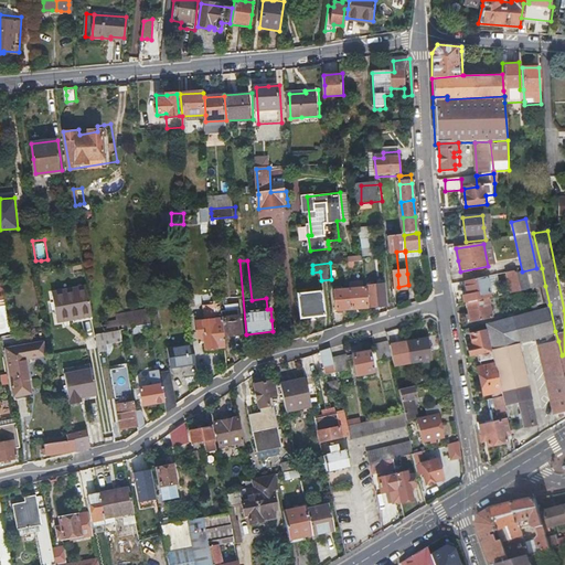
[(523,290),(545,286),(542,268),(520,273),(523,290)]
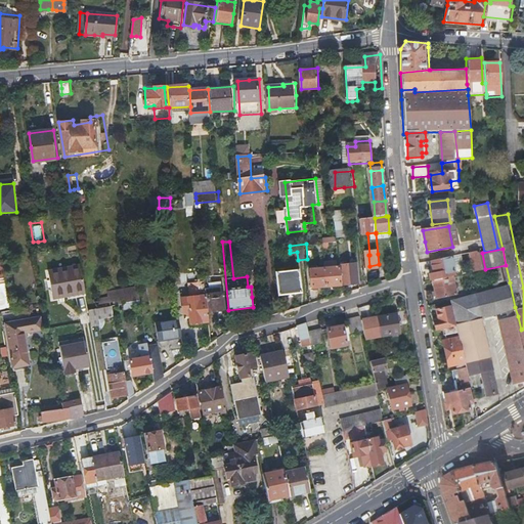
[(474,271),(485,269),(482,253),(476,252),(471,253),(475,266),(473,267),(474,271)]
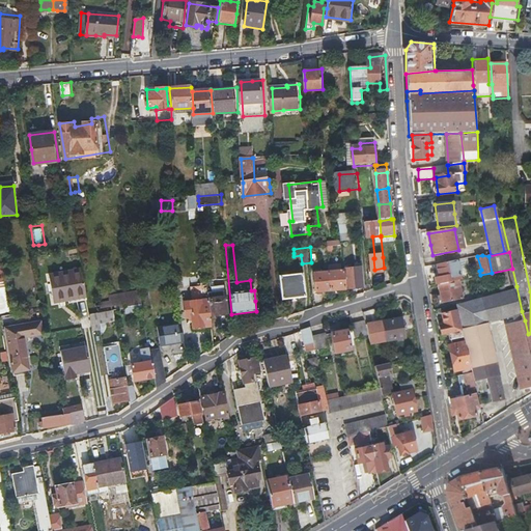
[(390,257),(383,257),(384,268),(384,271),(391,270),(390,257)]
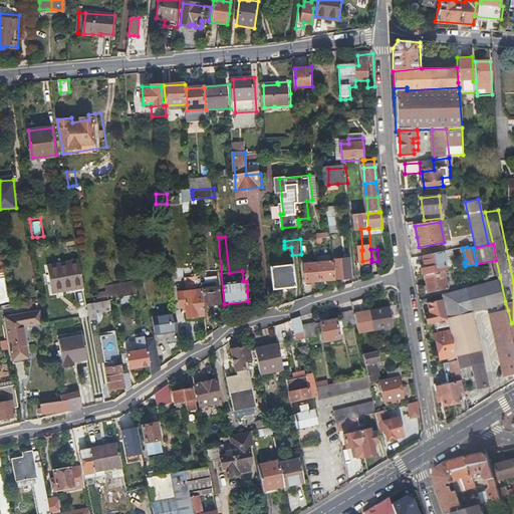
[(433,267),(433,268),(433,269),(446,267),(444,258),(448,257),(447,251),(424,255),(427,268),(433,267)]
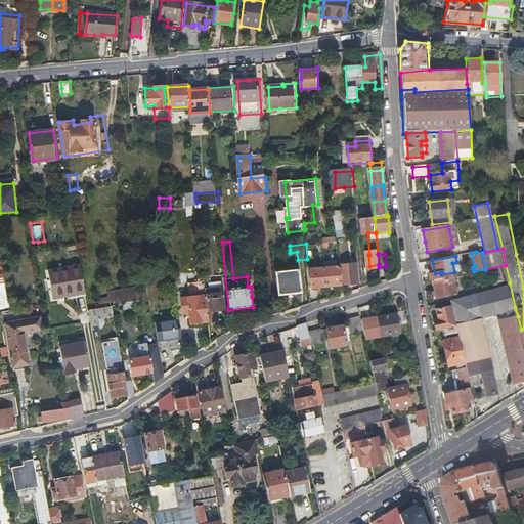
[(54,297),(86,292),(82,264),(50,269),(54,297)]
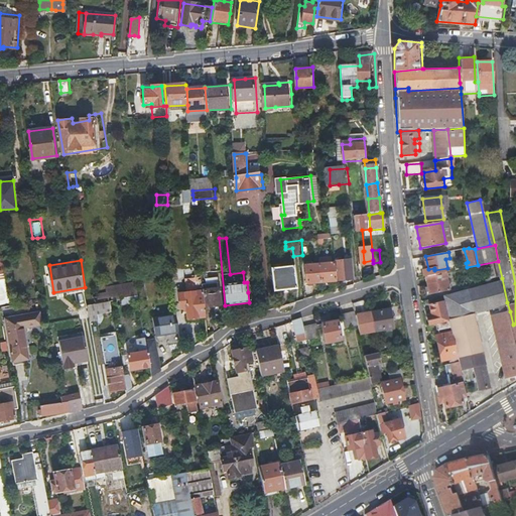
[(335,263),(336,280),(353,279),(352,260),(335,262),(335,263)]
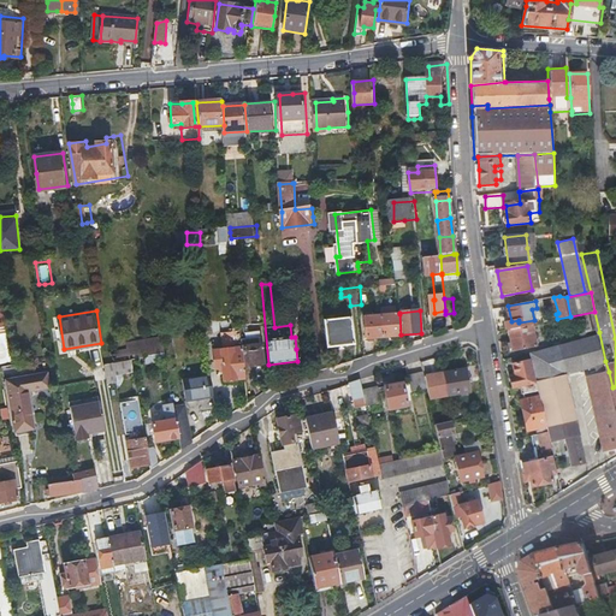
[(385,336),(401,335),(400,314),(384,315),(385,336)]
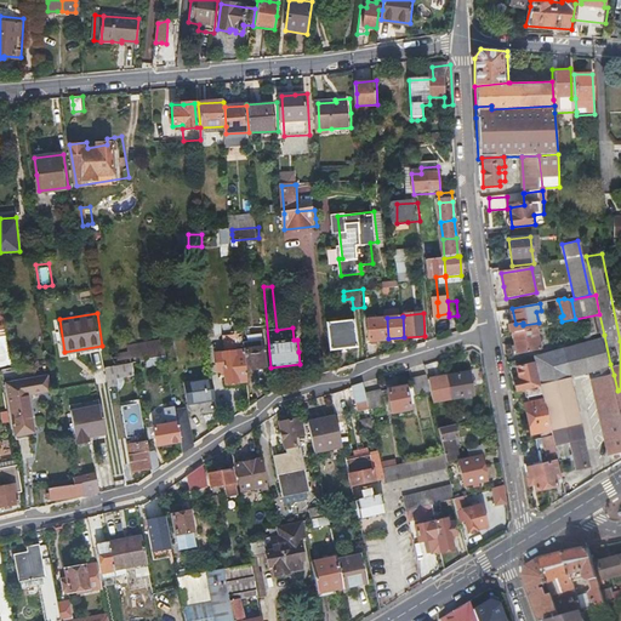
[(370,340),(388,339),(387,318),(386,318),(369,319),(370,340)]
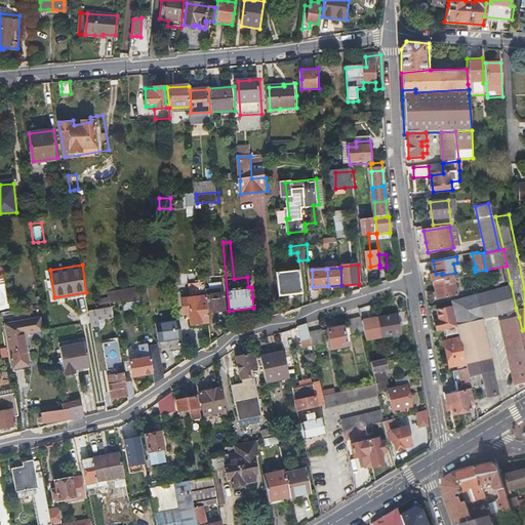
[(280,295),(291,294),(304,292),(301,270),(277,273),(280,295)]
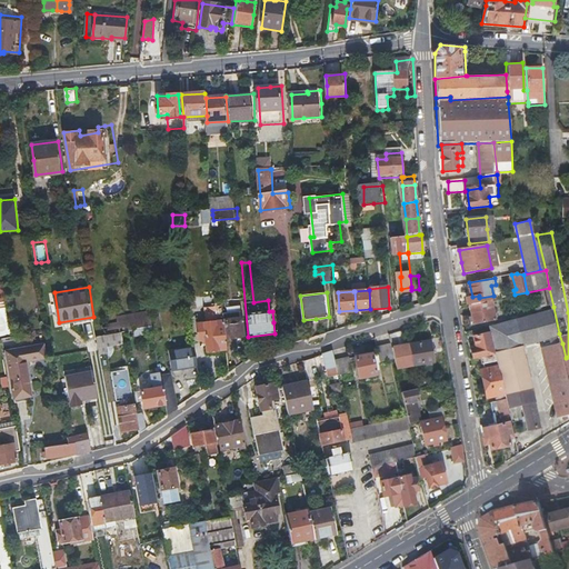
[(470,305),(472,313),(473,323),(496,319),(492,300),(470,305)]
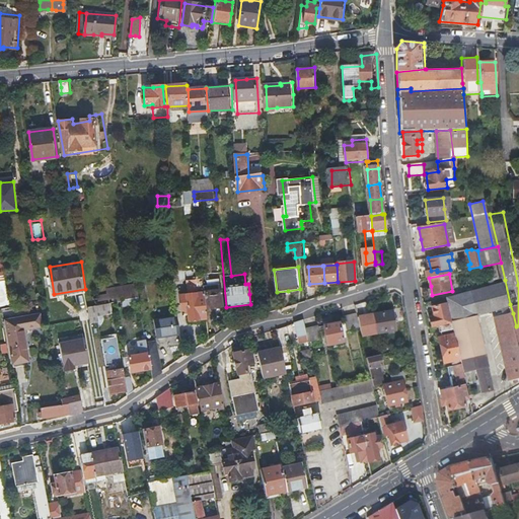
[(202,282),(205,309),(221,307),(220,292),(216,292),(215,287),(208,288),(207,276),(202,277),(202,282)]
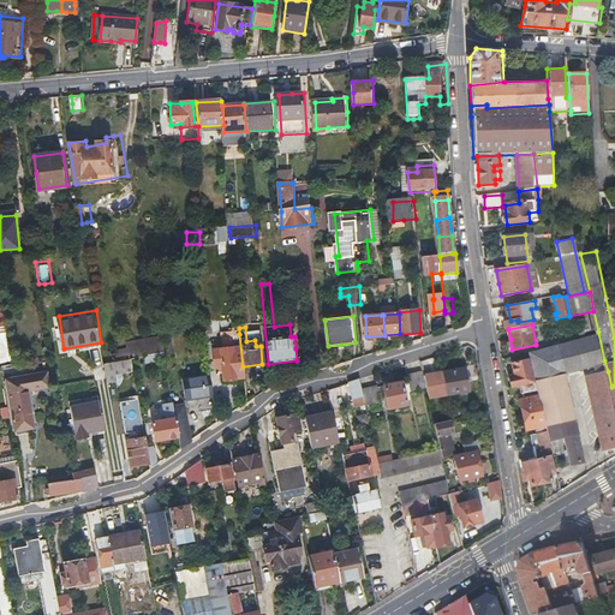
[(595,363),(604,360),(598,332),(590,334),(595,363)]
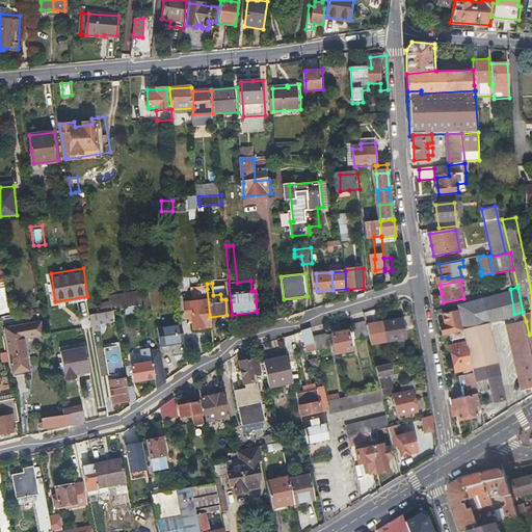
[(7,288),(0,289),(0,314),(9,314),(7,288)]
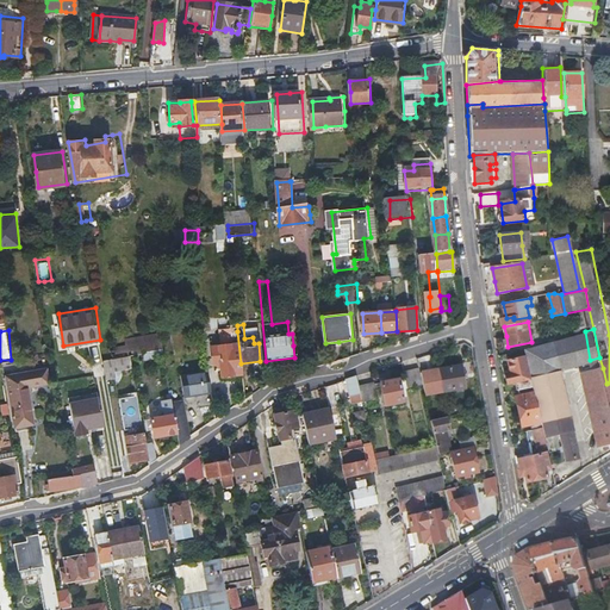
[(242,375),(241,363),(237,331),(222,334),(223,349),(212,352),(213,369),(219,368),(221,378),(242,375)]
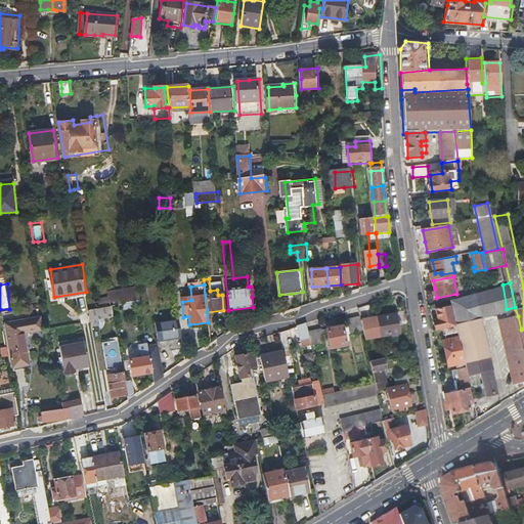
[(112,304),(123,302),(139,299),(138,292),(111,296),(112,304)]
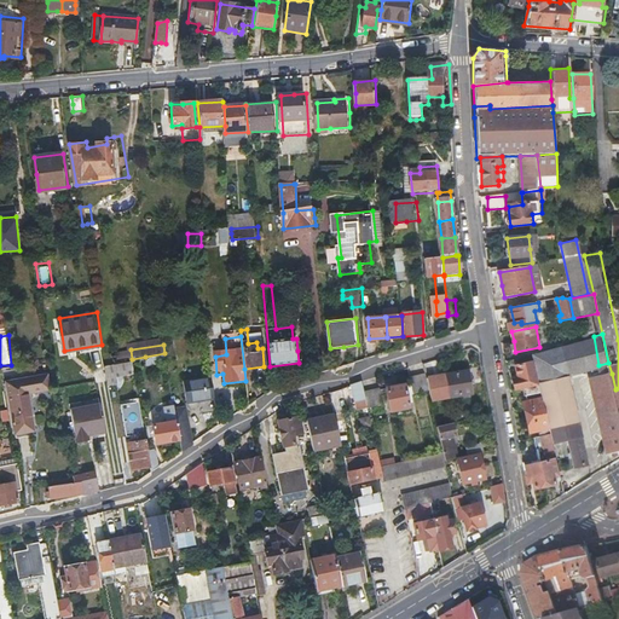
[(571,371),(565,345),(534,353),(541,380),(571,371)]
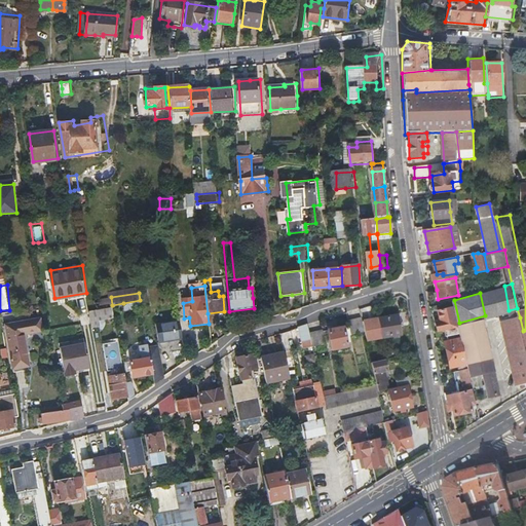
[(97,306),(112,305),(111,297),(96,299),(97,306)]
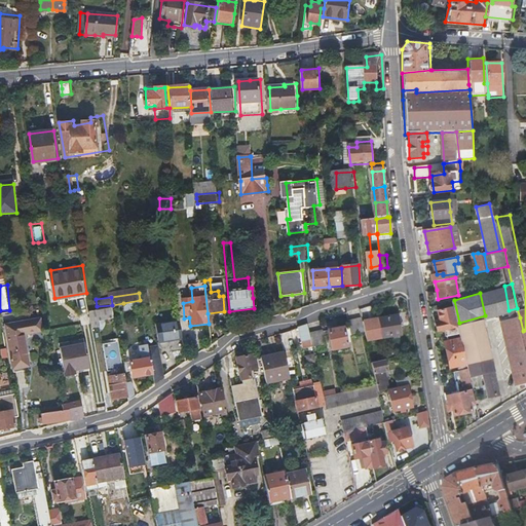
[(90,320),(99,317),(97,306),(96,299),(87,300),(90,320)]
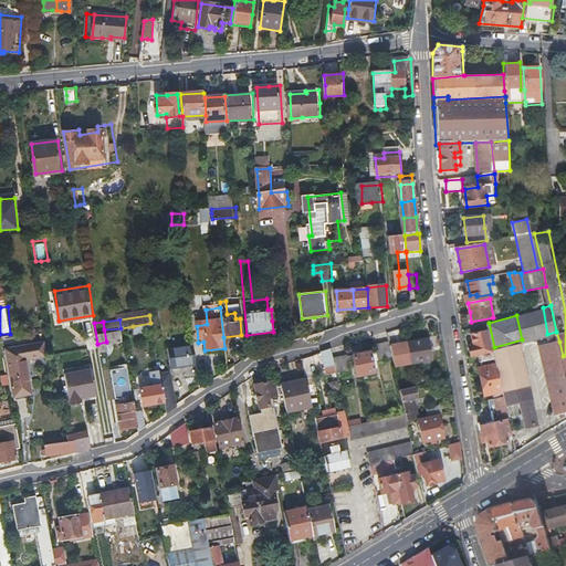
[(150,323),(133,326),(134,333),(152,331),(150,323)]
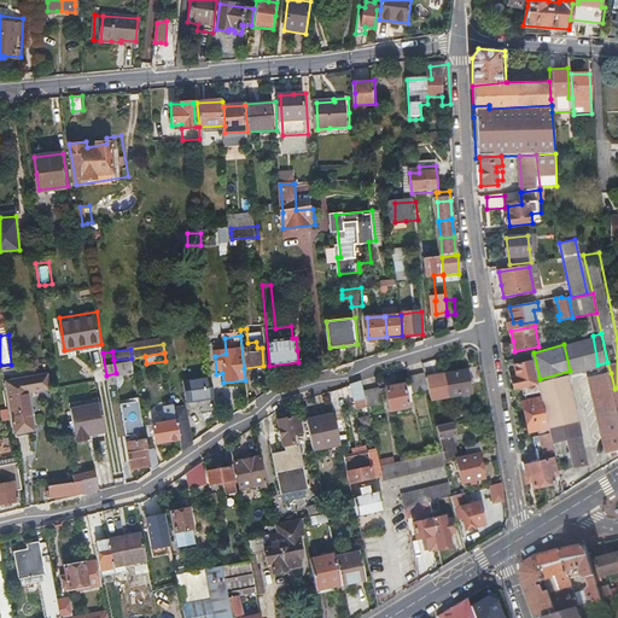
[(134,371),(132,359),(114,360),(116,373),(126,372),(134,371)]
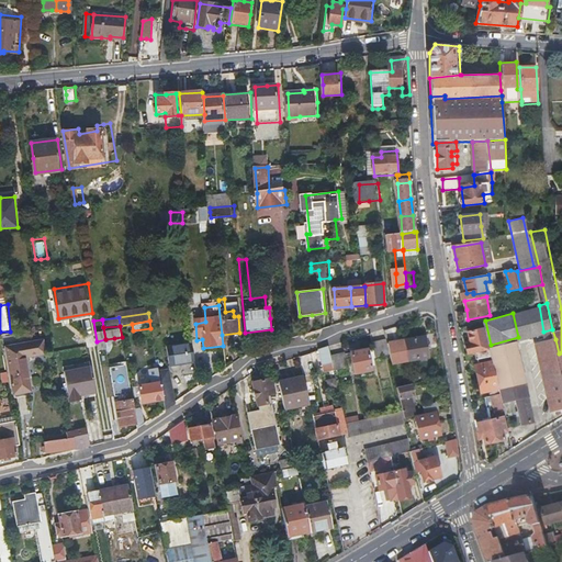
[(481,358),(493,355),(492,347),(490,347),(485,327),(470,330),(473,343),(468,345),(469,352),(476,351),(478,359),(481,358)]
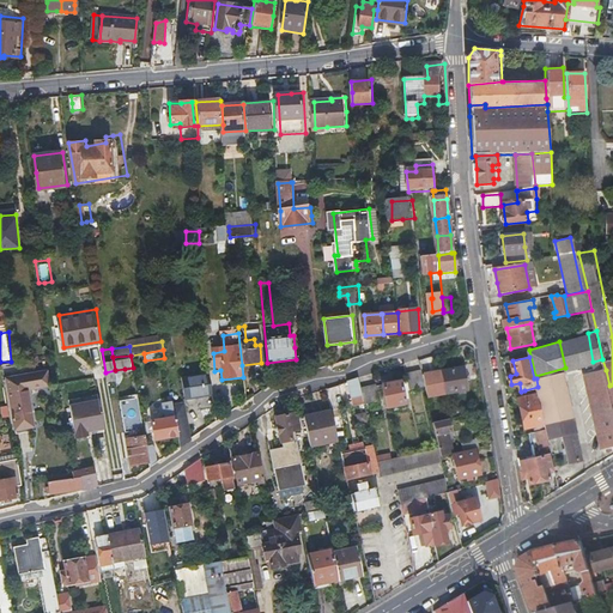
[(14,435),(23,432),(32,431),(23,383),(46,380),(43,363),(1,371),(14,435)]
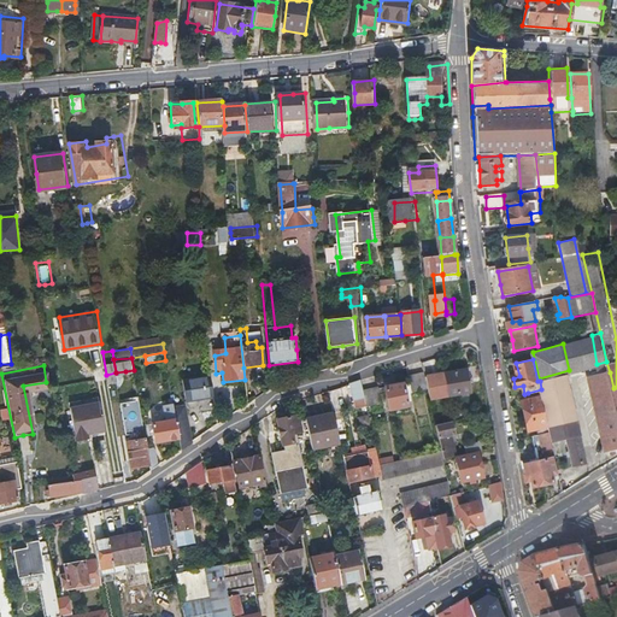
[(446,375),(448,386),(451,395),(474,392),(470,370),(446,375)]
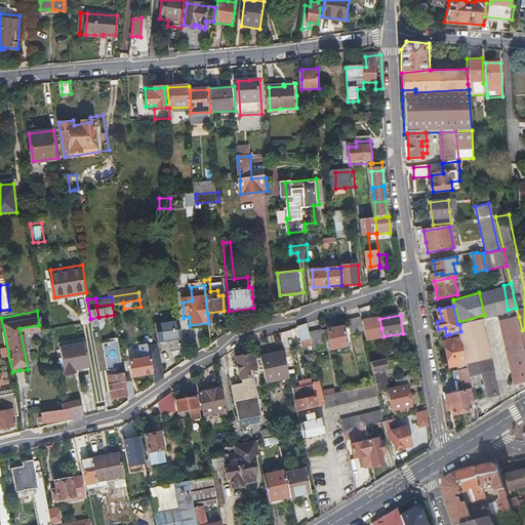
[(469,368),(471,375),(485,373),(489,395),(501,392),(486,326),(484,315),(458,322),(459,324),(460,331),(468,363),(469,368)]
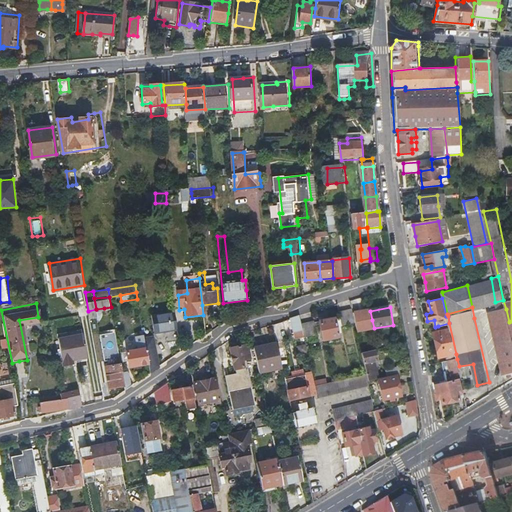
[(355,323),(354,318),(352,309),(339,312),(340,316),(320,320),(323,338),(338,335),(337,327),(355,323)]
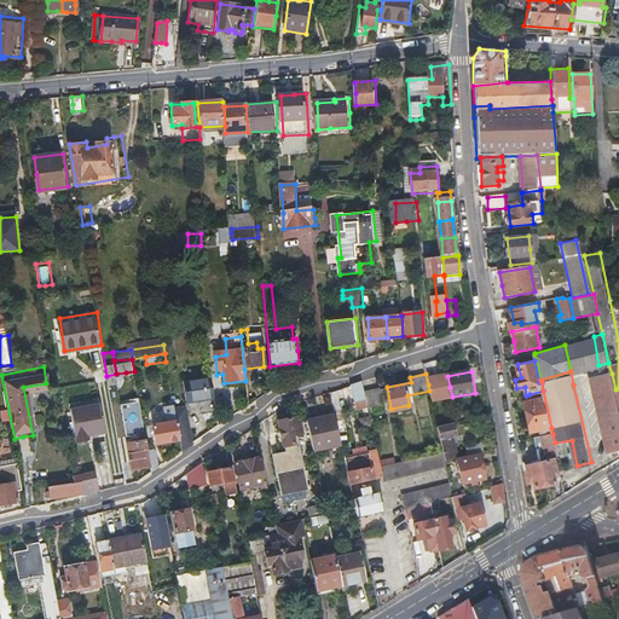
[(618,406),(615,389),(612,374),(595,377),(611,451),(618,449),(618,406)]
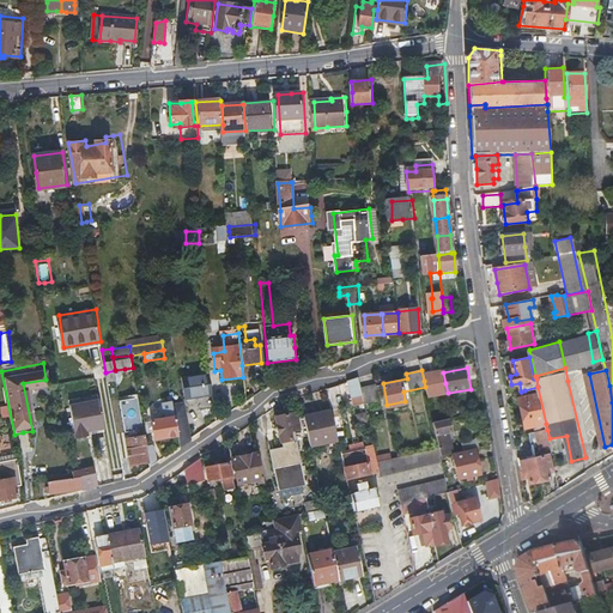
[(208,372),(198,375),(186,376),(188,398),(212,394),(208,372)]
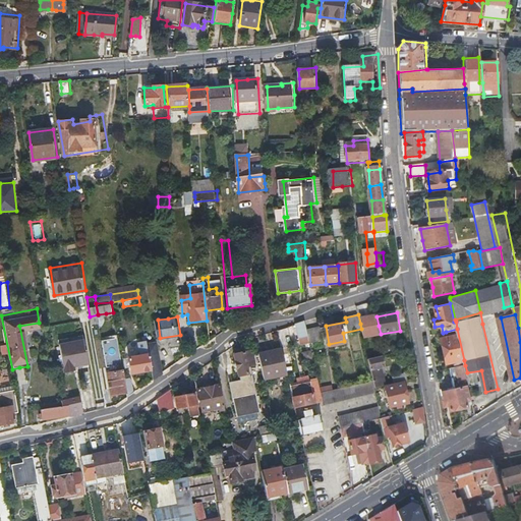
[(299,338),(308,336),(307,330),(305,323),(296,326),(299,338)]
